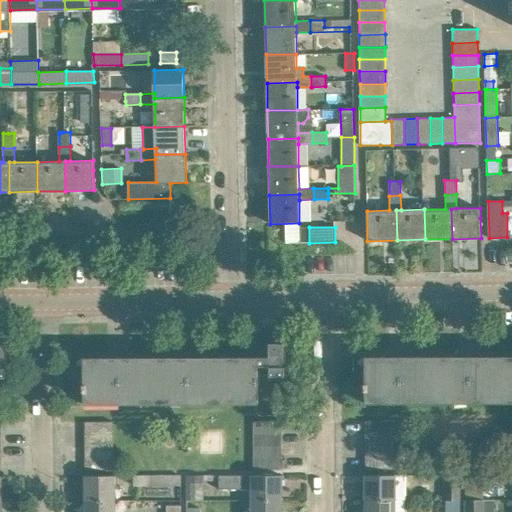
[(271,381),(271,376),(285,376),(285,366),(286,366),(286,343),(284,343),(284,344),(271,344),(271,343),(270,343),(270,353),(257,353),(257,359),(240,359),(240,364),(206,365),(206,359),(171,359),(170,365),(137,365),(137,359),(101,359),(101,365),(85,365),(85,364),(84,364),(84,384),(83,384),(83,392),(84,392),(84,404),(103,404),(103,397),(119,397),(119,404),(120,404),(120,397),(136,397),(136,404),(137,404),(137,403),(154,403),(154,404),(155,404),(155,403),(171,403),(171,404),(172,404),(172,397),(188,397),(188,404),(189,404),(189,397),(205,397),(205,404),(206,404),(206,403),(223,402),(223,404),(224,403),(240,402),(240,403),(241,403),(241,397),(257,397),(257,403),(258,403),(258,381),(271,381)]
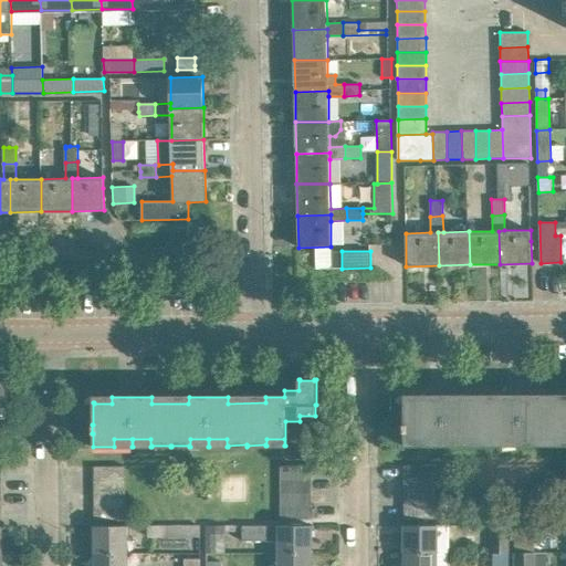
[(565,401),(538,402),(538,396),(500,396),(500,402),(462,402),(462,396),(423,396),(423,402),(405,402),(405,401),(404,401),(404,423),(402,423),(402,432),(404,432),(404,446),(425,446),(425,438),(442,438),(442,446),(443,446),(443,438),(461,438),(461,446),(462,446),(462,444),(481,444),(481,446),(482,446),(482,444),(500,444),(500,446),(501,446),(501,438),(519,438),(519,446),(520,446),(520,438),(537,438),(538,446),(540,446),(540,444),(557,444),(557,446),(558,446),(558,444),(565,443),(565,401)]
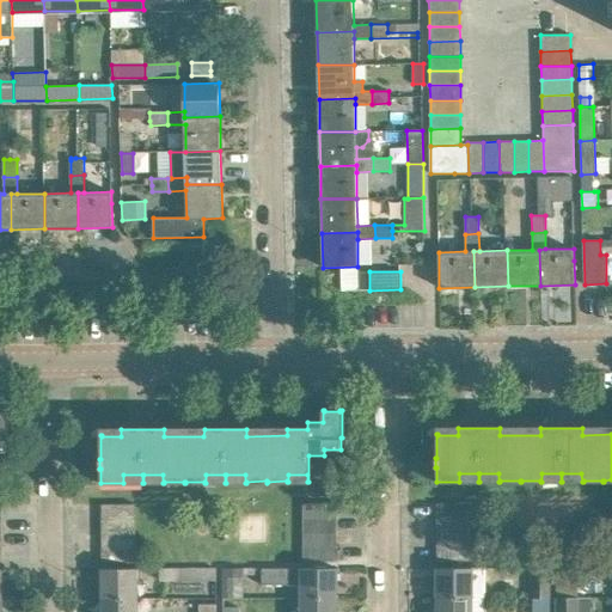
[(135,503),(102,505),(102,520),(135,519),(135,503)]
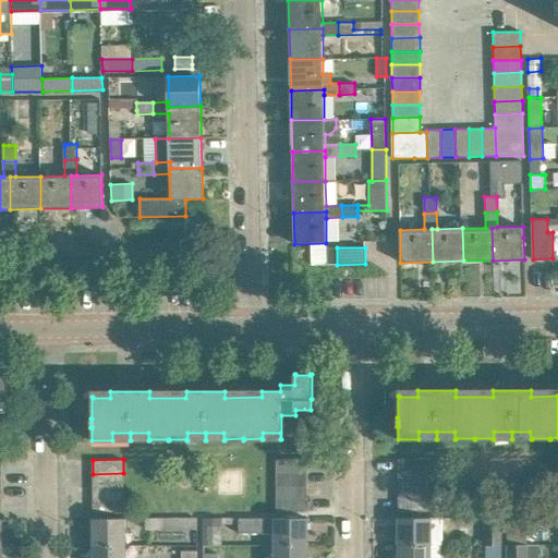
[(307,474),(307,459),(276,459),(276,474),(307,474)]
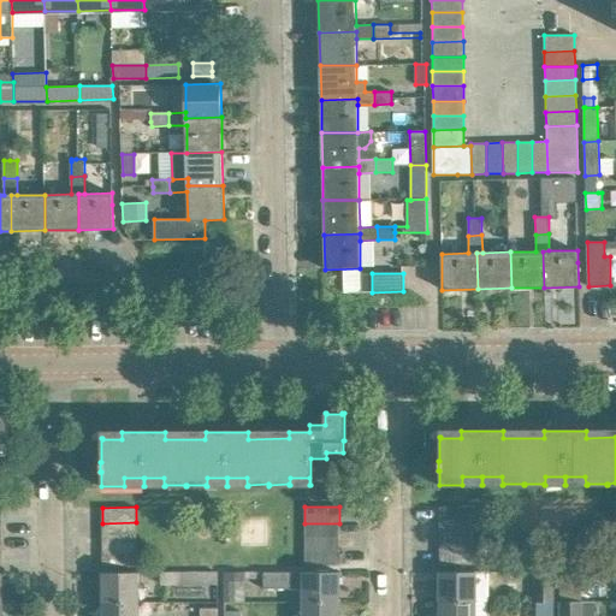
[(474,507),(439,507),(439,521),(474,521),(474,507)]
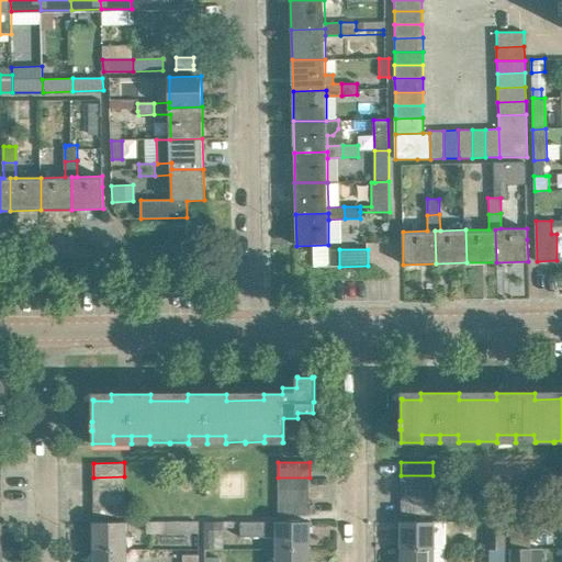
[(433,490),(433,475),(401,475),(401,490),(433,490)]
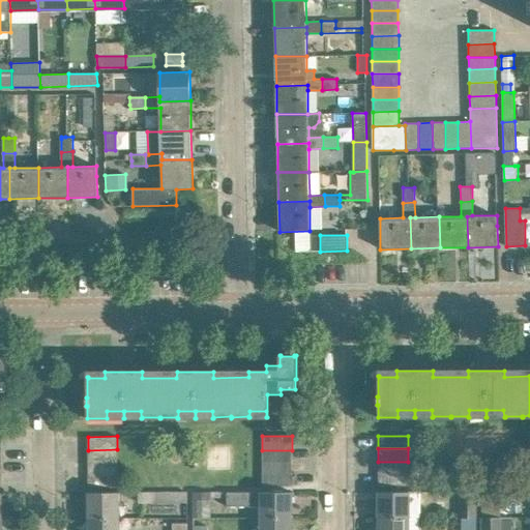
[(117,462),(117,449),(88,450),(88,462),(117,462)]
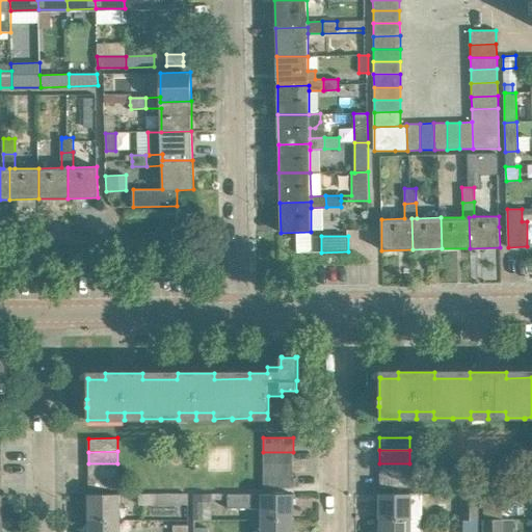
[(293,463),(293,452),(263,452),(263,463),(293,463)]
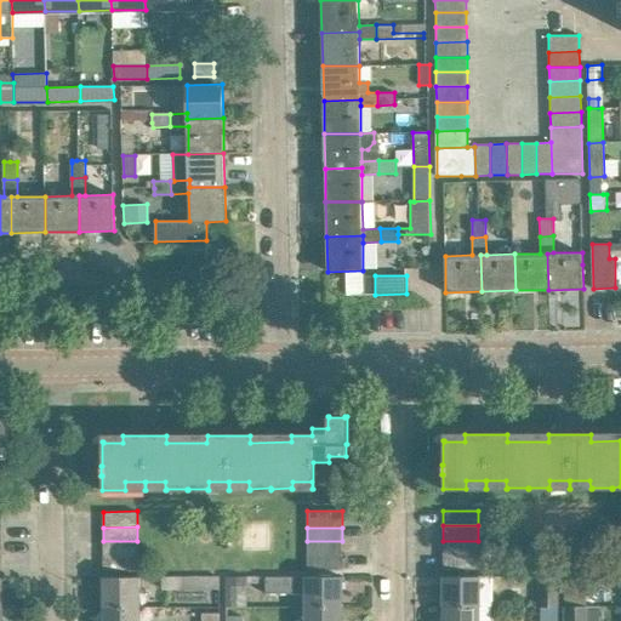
[(137,556),(137,541),(103,541),(103,557),(137,556)]
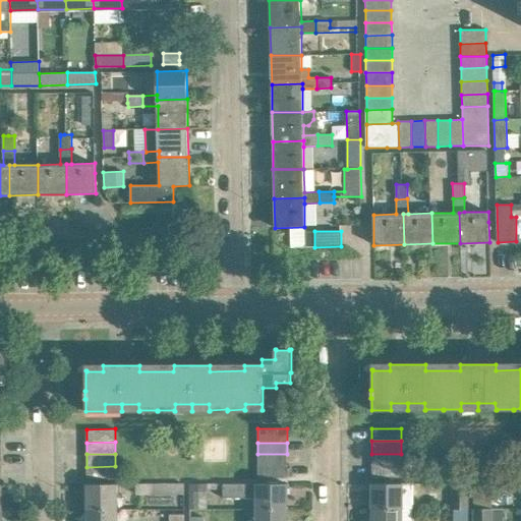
[(286,467),(287,454),(257,454),(258,467),(286,467)]
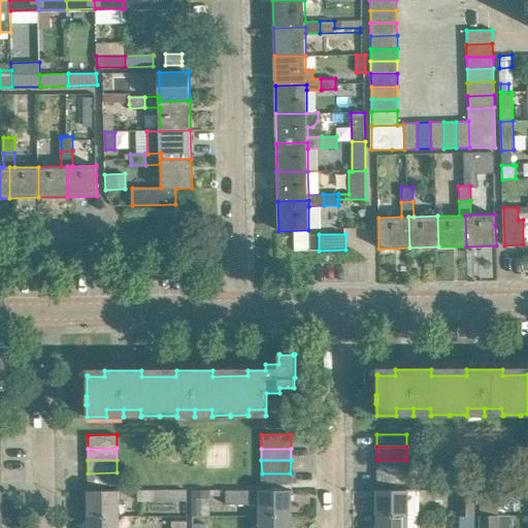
[(406,471),(406,460),(376,460),(376,471),(406,471)]
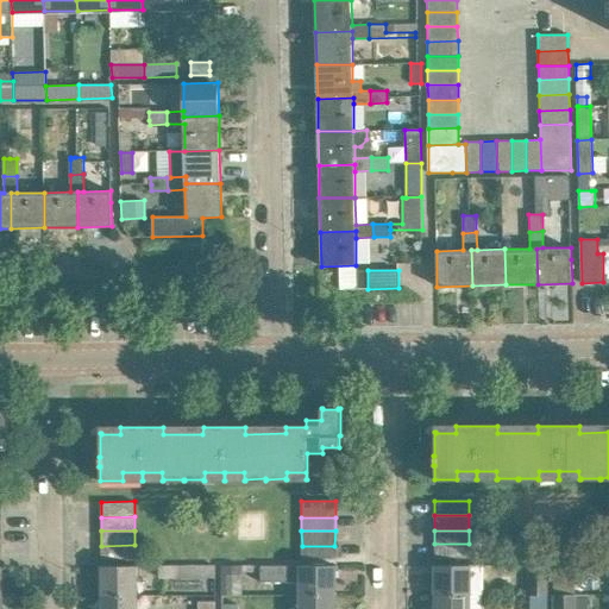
[(469,558),(469,544),(434,544),(434,558),(469,558)]
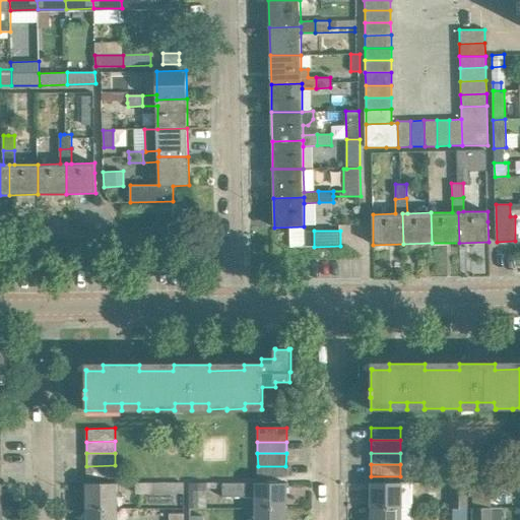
[(115,476),(115,465),(86,466),(86,477),(115,476)]
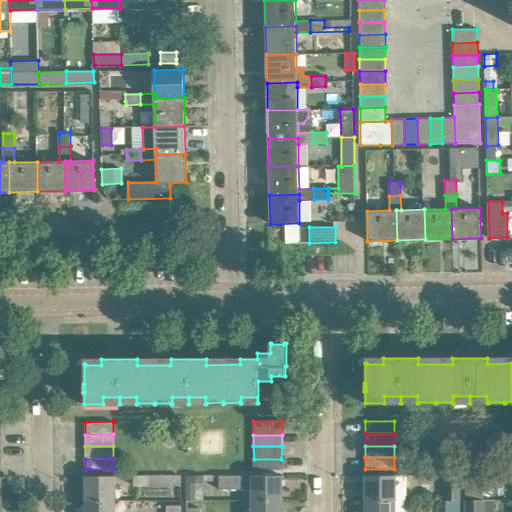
[(282,469),(281,459),(254,459),(254,469),(282,469)]
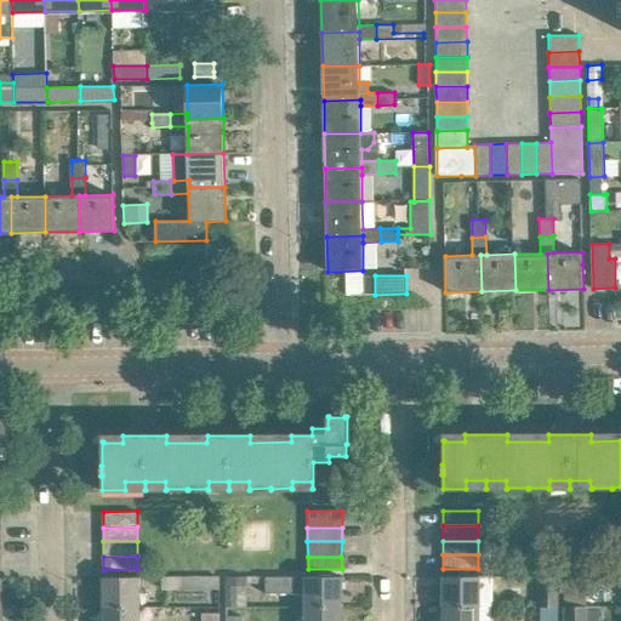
[(141,608),(140,576),(103,577),(103,608),(141,608)]
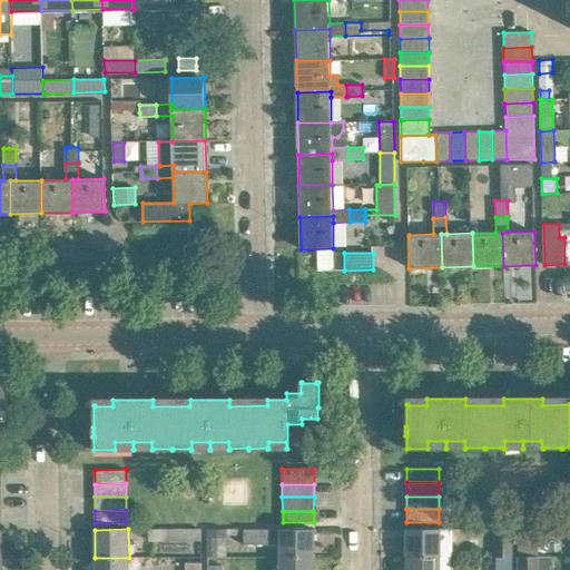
[(202,541),(202,529),(149,529),(149,540),(202,541)]
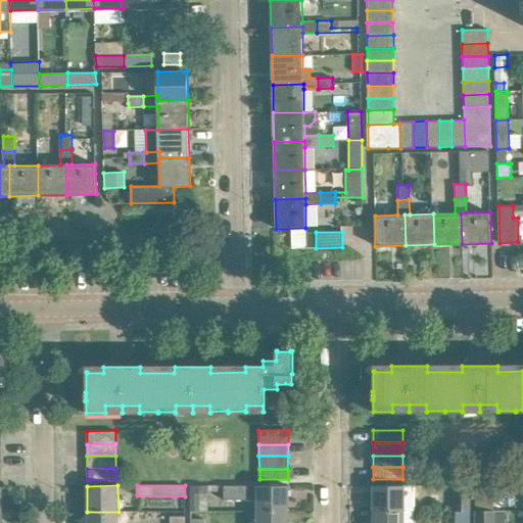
[(207,498),(207,485),(190,485),(191,511),(199,511),(199,498),(207,498)]
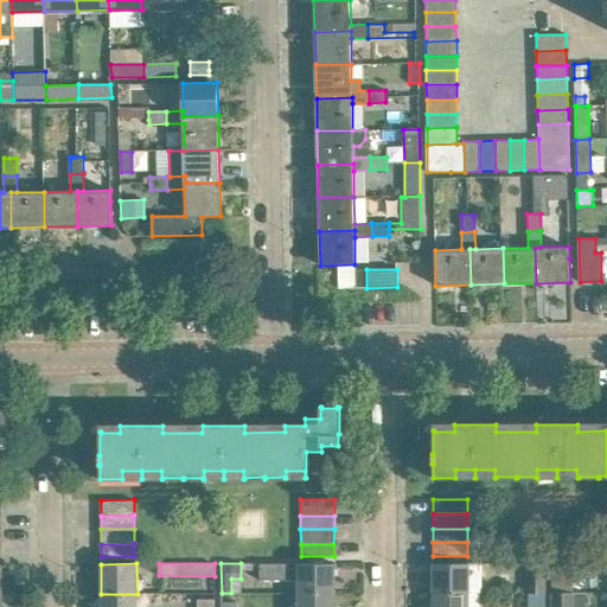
[(334,594),(334,563),(260,563),(260,581),(299,581),(299,594),(334,594)]
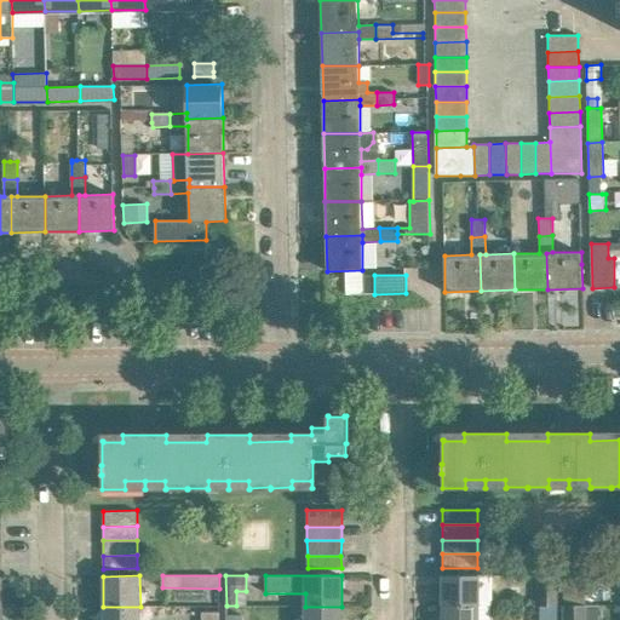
[(492,604),(492,575),(442,575),(442,604),(480,604),(492,604)]
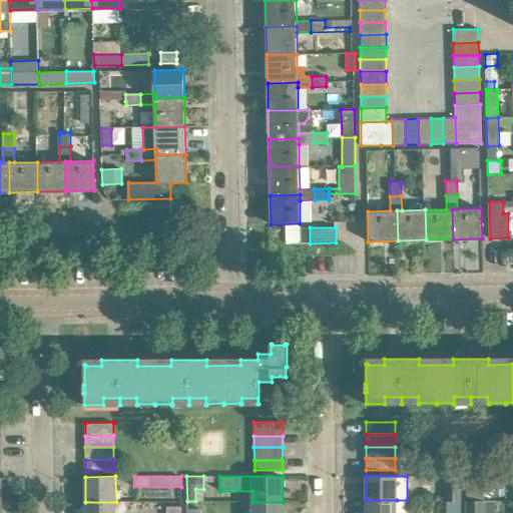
[(461,501),(461,476),(446,476),(446,501),(448,501),(461,501)]
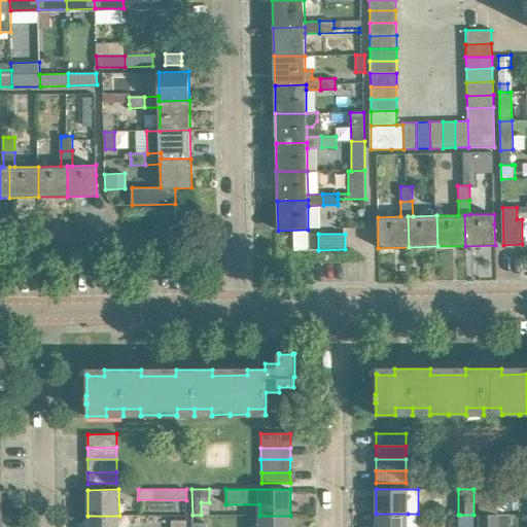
[(497,515),(497,489),(479,489),(479,515),(497,515)]
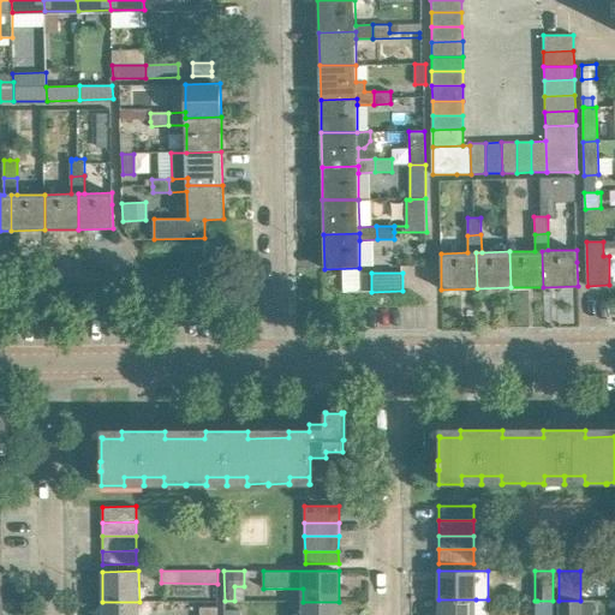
[(475,614),(476,599),(439,599),(439,614),(475,614)]
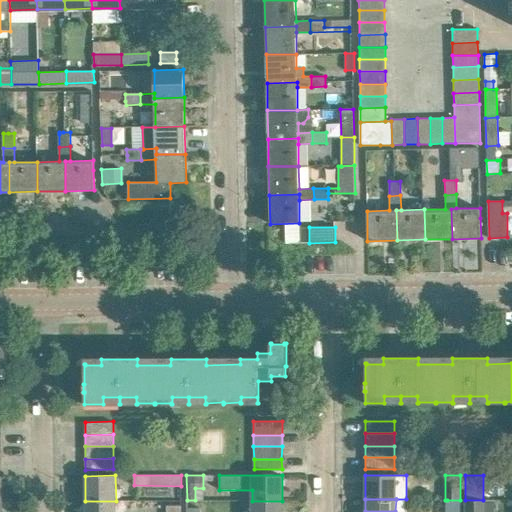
[(459,511),(460,500),(447,500),(446,511),(459,511)]
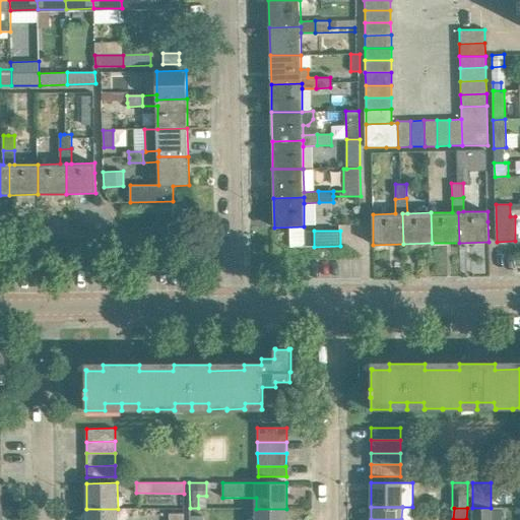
[(117,519),(118,509),(86,509),(86,519),(117,519)]
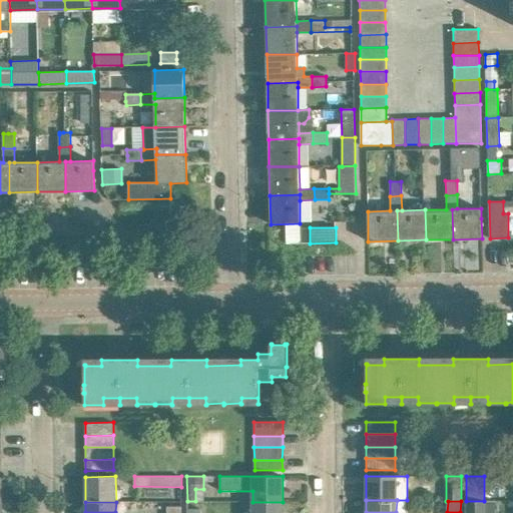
[(282,512),(283,502),(252,502),(251,512),(282,512)]
